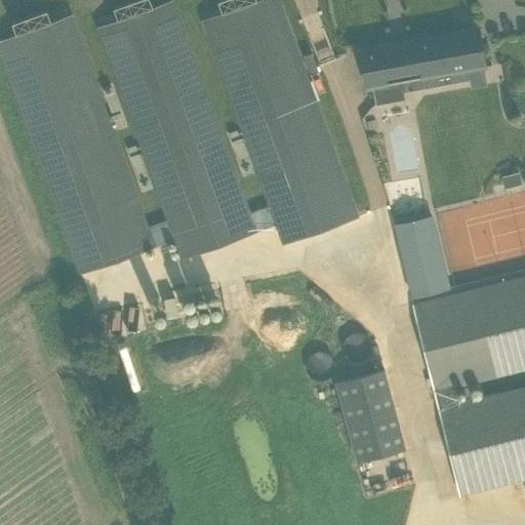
[(117,19),(97,27),(168,219),(175,239),(184,258),(256,232),(171,0),(153,7),(150,0),(134,0),(113,8),(117,19)]
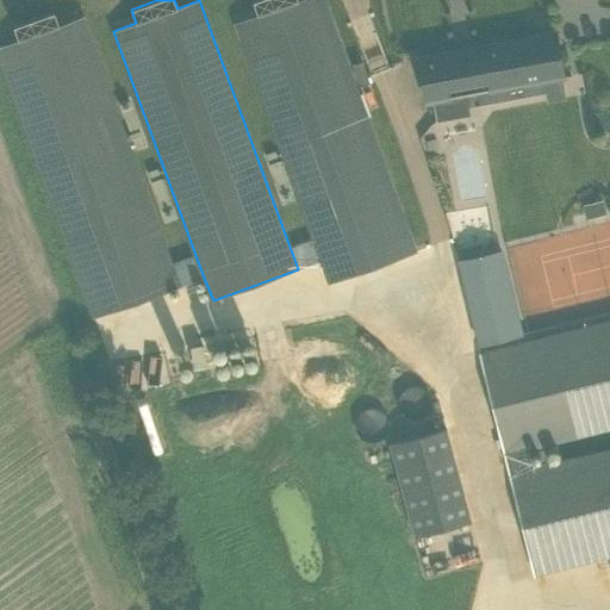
[(323,0),(254,0),(253,1),(257,16),(235,23),(313,238),(322,261),(330,284),(415,253),(323,0)]
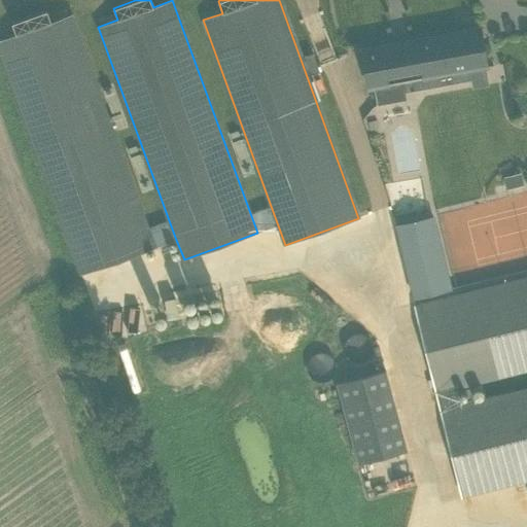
[(0,51),(80,275),(154,248),(70,14),(51,22),(46,9),(11,23),(15,35),(0,40),(0,51)]
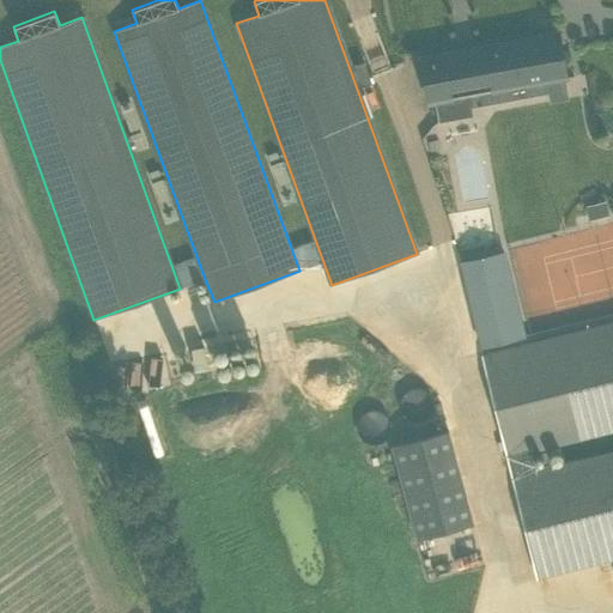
[(479,96),(480,105),(548,93),(546,80),(565,77),(557,32),(422,58),(430,105),(435,104),(438,122),(471,116),(468,98),(479,96)]
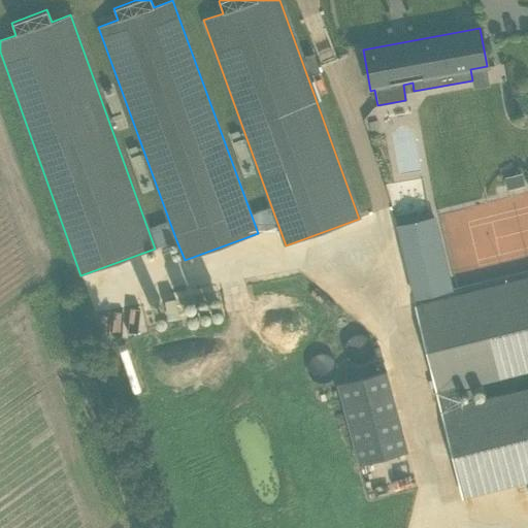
[(312,54),(304,57),(311,75),(320,72),(312,54)]
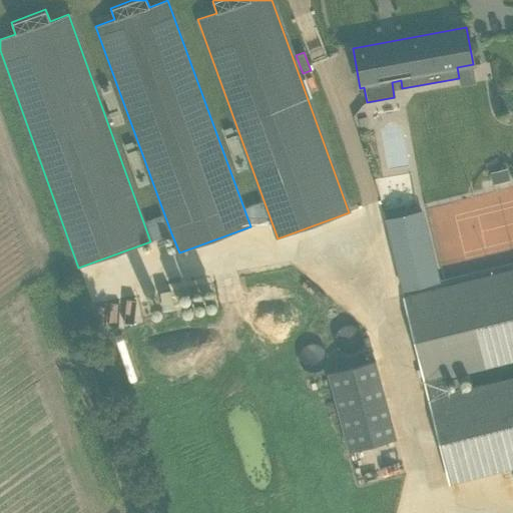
[(505,168),(489,172),(491,183),(508,179),(505,168)]
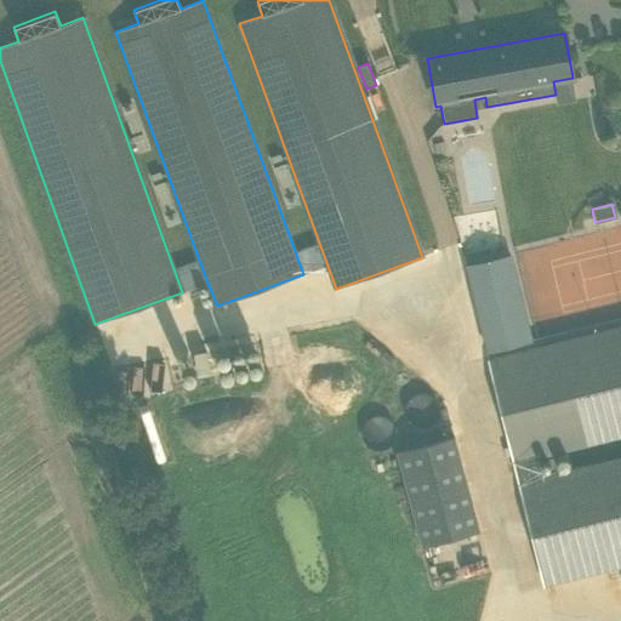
[(319,243),(295,251),(303,274),(328,266),(319,243)]
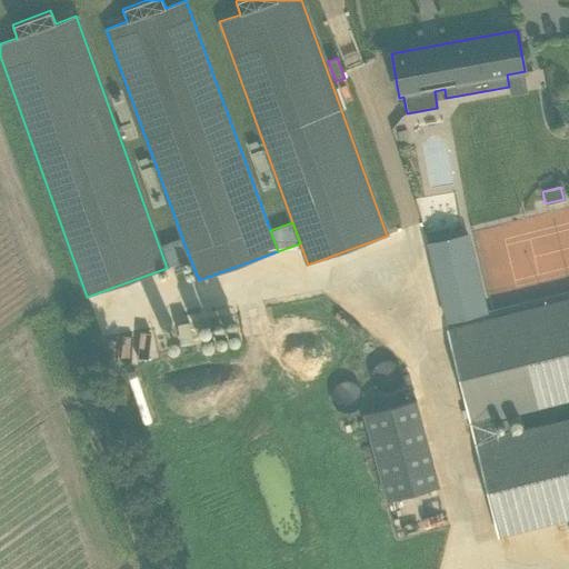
[(482,310),(462,232),(422,243),(442,320),(482,310)]
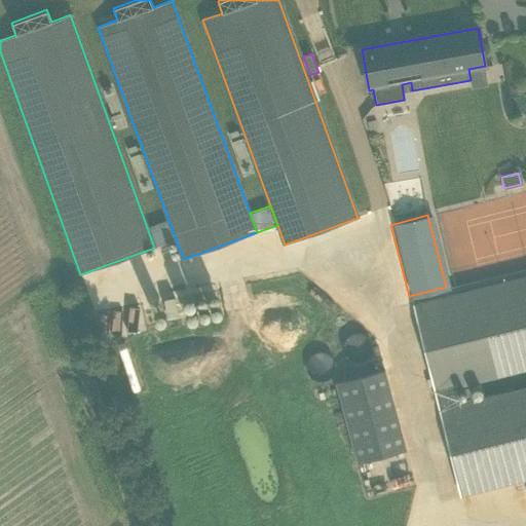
[(168,220),(147,227),(154,248),(176,239),(168,220)]
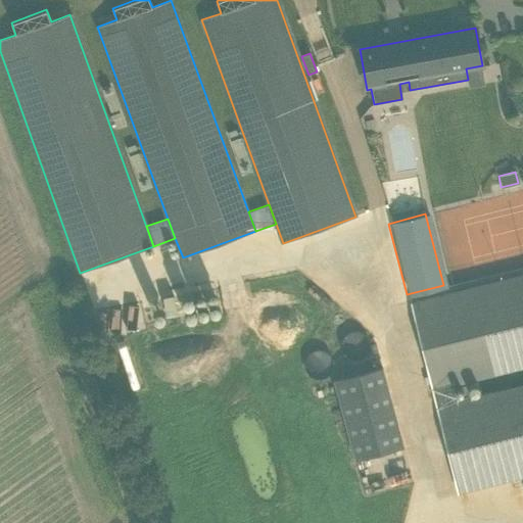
[(453,383),(522,365),(522,277),(411,304),(456,491),(522,474),(522,386),(457,402),(453,383)]
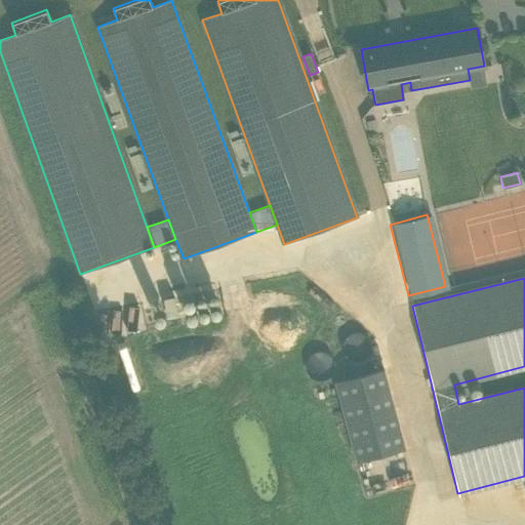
[(173,296),(163,298),(165,311),(175,309),(173,296)]
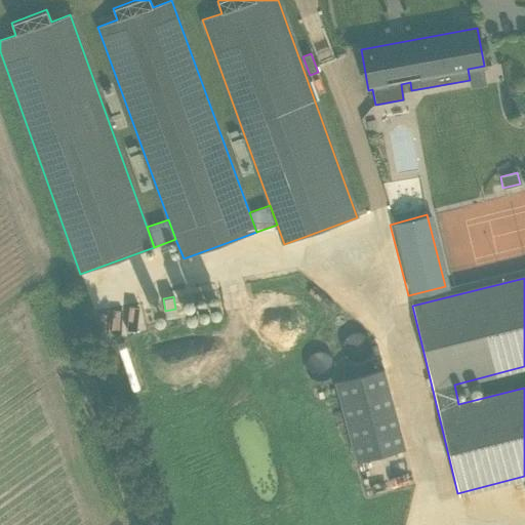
[(373,352),(372,348),(369,341),(364,338),(360,336),(354,337),(349,339),(345,344),(344,349),(344,354),(346,360),(349,363),(352,365),(357,366),(363,366),(367,363),(370,360),(372,357),(373,352)]
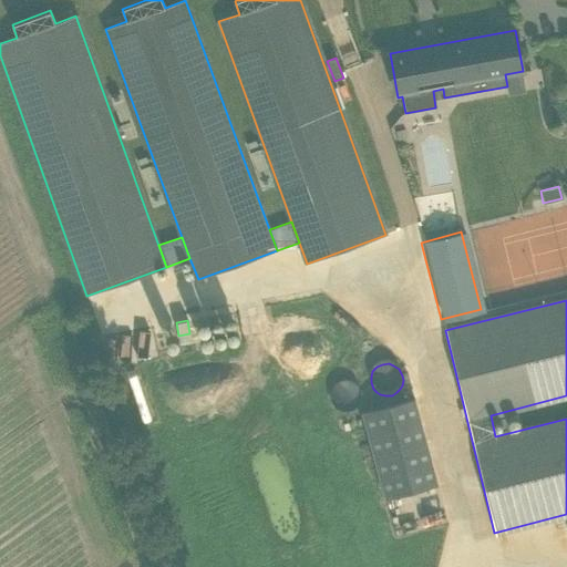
[(361,399),(361,398),(360,392),(358,388),(352,383),(346,382),(339,383),(333,388),(331,392),(330,398),(331,403),(334,409),(340,412),(346,413),(351,412),(356,410),(359,404),(361,399)]
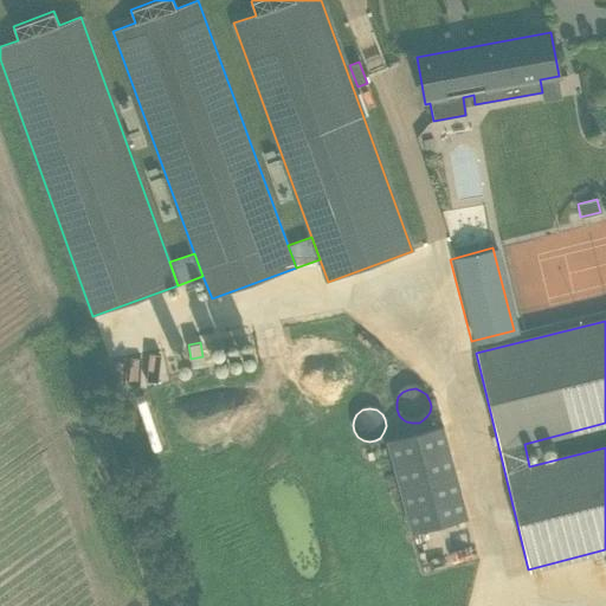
[(439,414),(430,418),(432,427),(443,425),(439,414)]
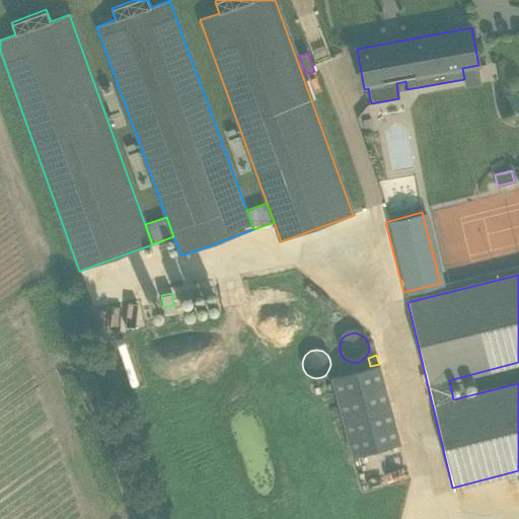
[(329,377),(351,457),(400,443),(379,364),(370,366),(337,375),(329,377)]
